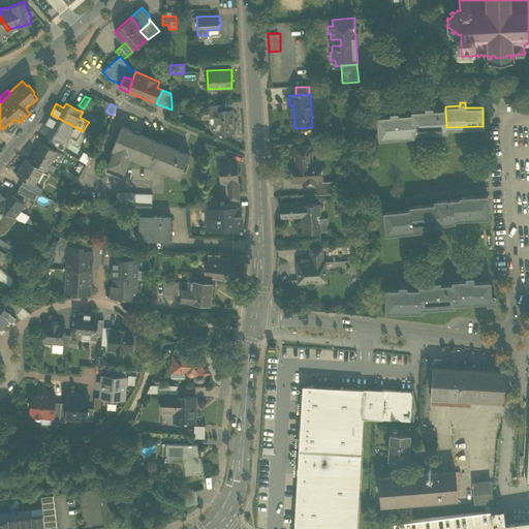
[(447,130),(446,127),(445,110),(432,110),(432,106),(426,107),(427,110),(412,111),(412,114),(413,131),(447,130)]
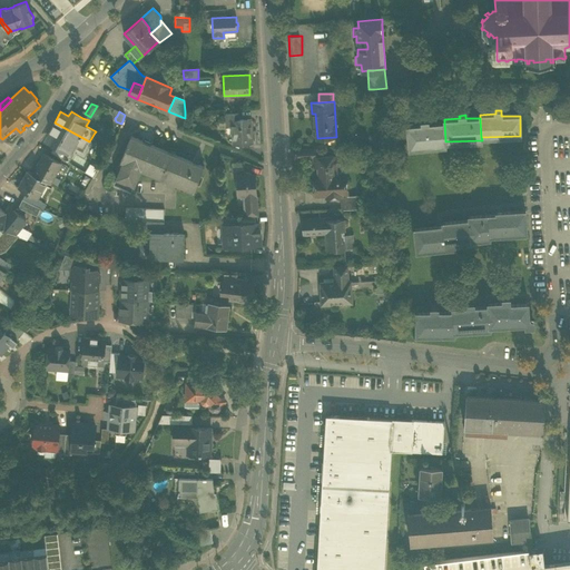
[(232,120),(233,143),(253,141),(253,139),(255,139),(254,131),(252,131),(251,119),(238,119),(232,120)]
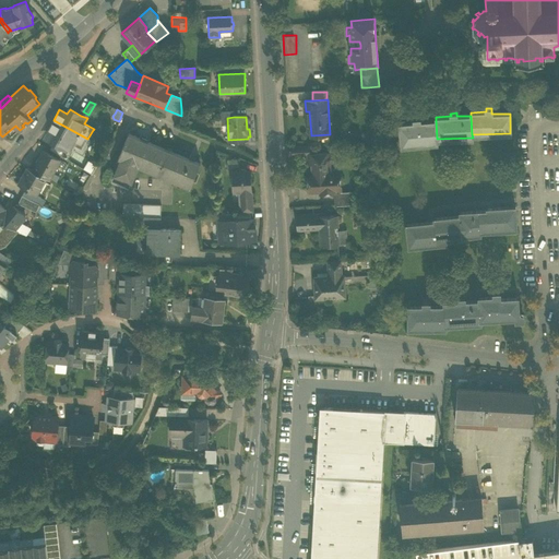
[(437,142),(437,139),(436,120),(420,121),(420,118),(414,119),(414,122),(400,123),(402,145),(437,142)]
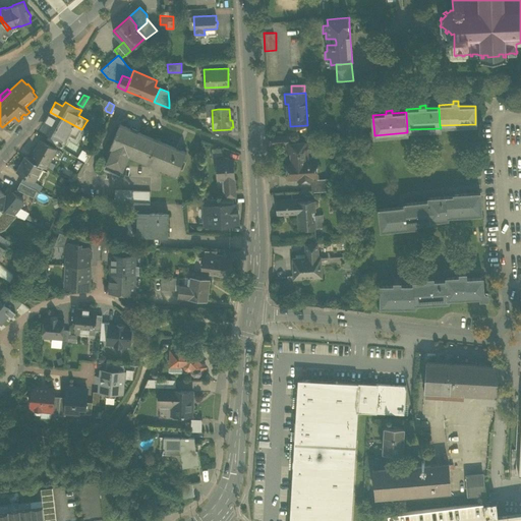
[(44,121),(47,123),(46,125),(45,126),(46,131),(50,133),(66,142),(69,135),(75,138),(80,129),(81,130),(81,129),(50,112),(44,121)]
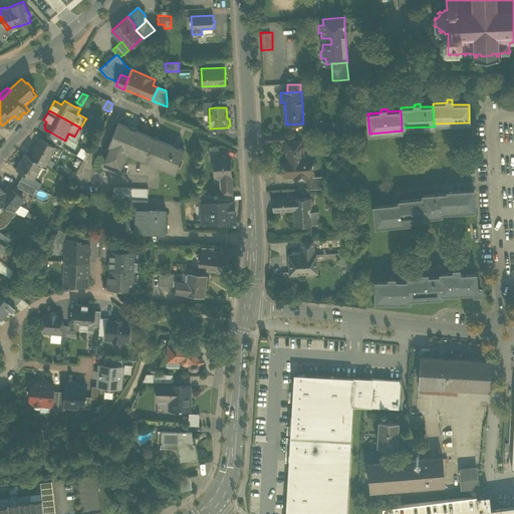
[(101,168),(118,175),(127,153),(175,173),(184,150),(157,139),(133,129),(118,122),(108,146),(110,146),(101,168)]
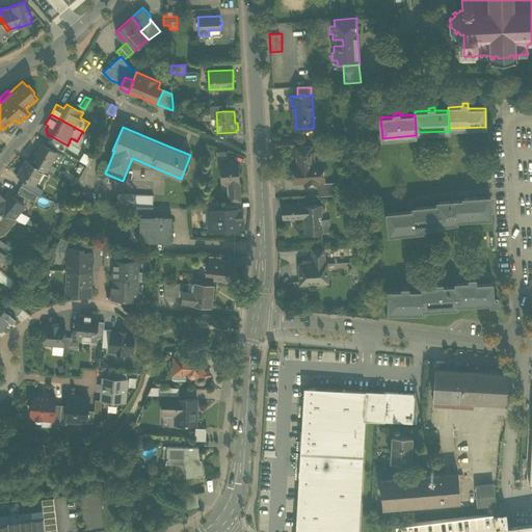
[(51,136),(48,141),(63,152),(68,145),(51,136)]
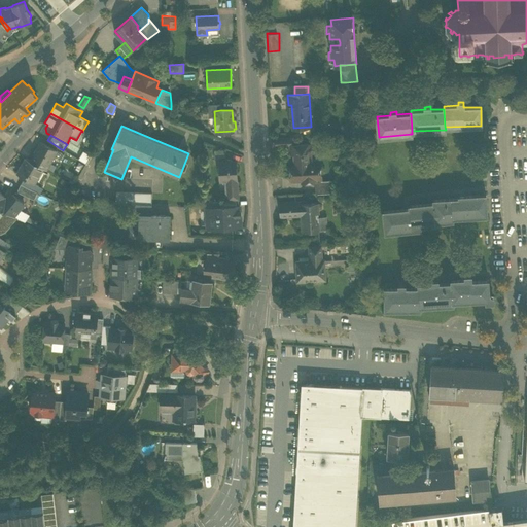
[(274,139),(275,146),(290,145),(295,145),(295,144),(294,138),(274,139)]
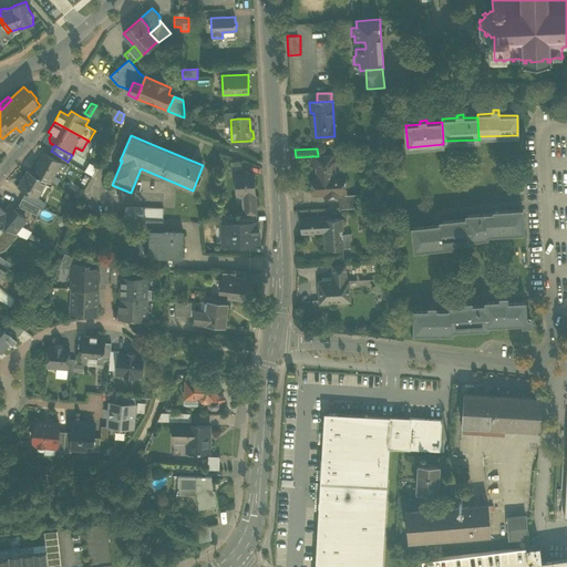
[(43,153),(32,173),(47,181),(50,183),(61,163),(43,153)]
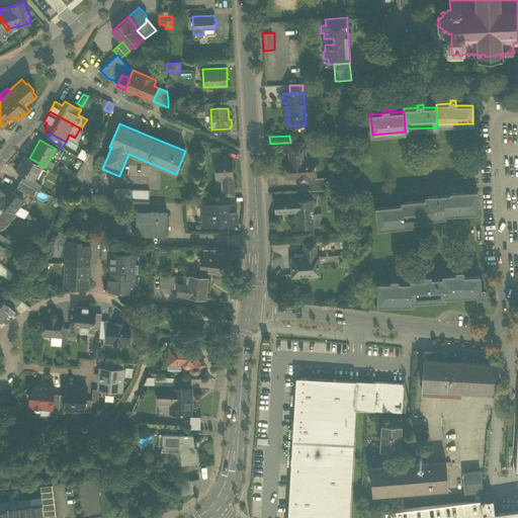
[(296,177),(296,179),(311,178),(311,176),(316,176),(315,159),(307,159),(306,141),(290,142),(290,143),(285,143),(286,151),(290,150),(290,163),(284,163),(285,177),(296,177)]
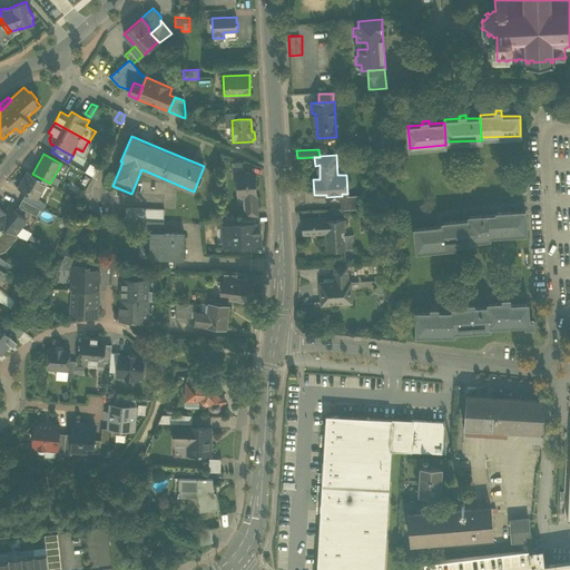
[(88,163),(84,172),(91,175),(96,166),(88,163)]
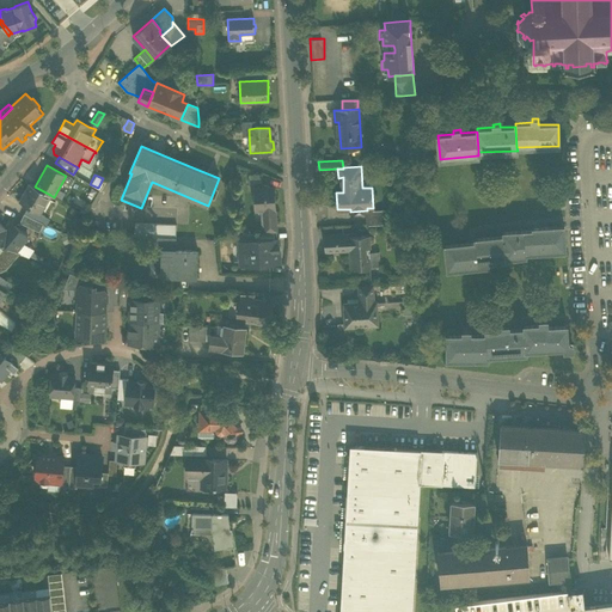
[(40,213),(50,195),(35,187),(30,184),(20,202),(28,207),(40,213)]
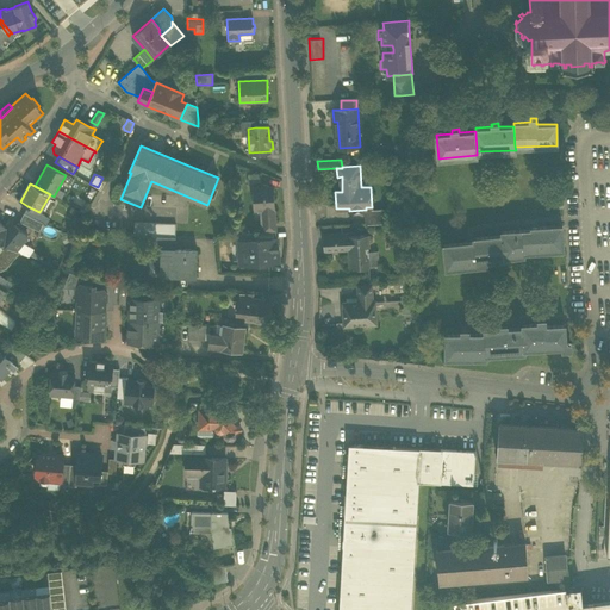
[(266,223),(266,224),(275,223),(274,209),(275,209),(273,187),(261,187),(262,191),(253,191),(254,194),(251,194),(253,200),(254,200),(254,206),(263,206),(263,210),(266,223)]
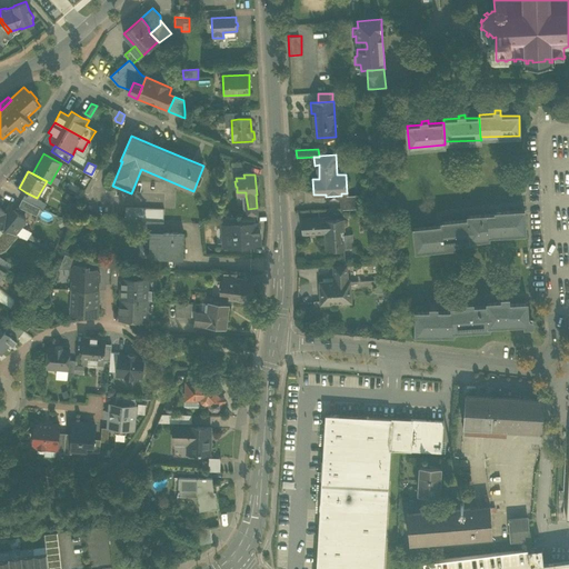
[(26,192),(22,199),(41,208),(43,209),(46,203),(37,198),(26,192)]
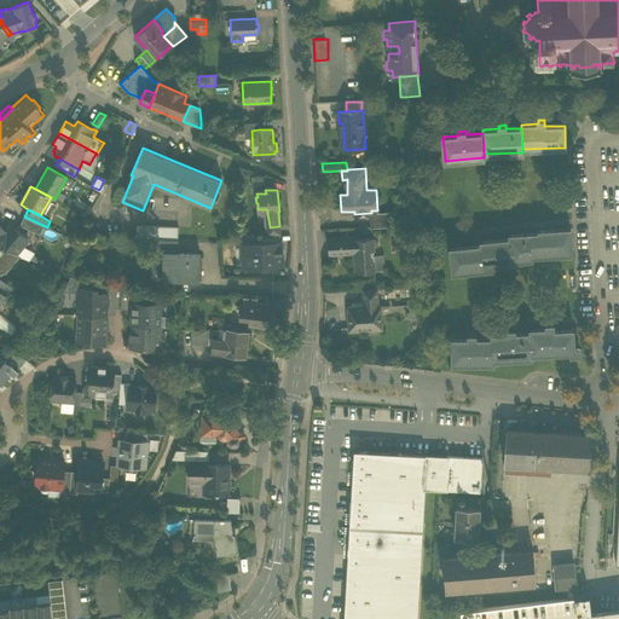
[(371,213),(371,227),(391,227),(391,212),(377,213),(377,210),(371,210),(371,213)]
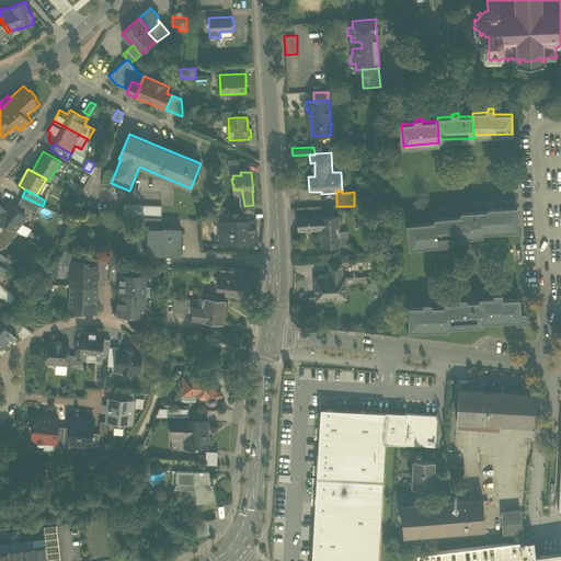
[(36,213),(41,205),(22,196),(19,204),(36,213)]
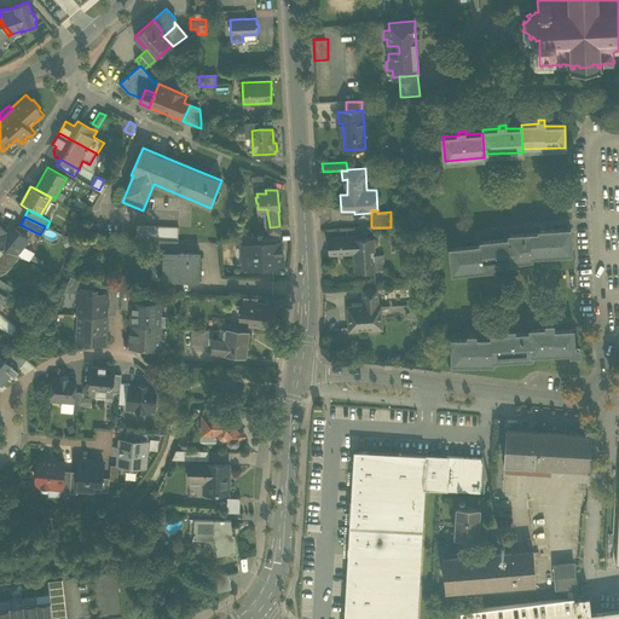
[(0,225),(0,246),(6,250),(6,252),(9,249),(17,254),(19,249),(28,239),(11,225),(6,231),(0,225)]
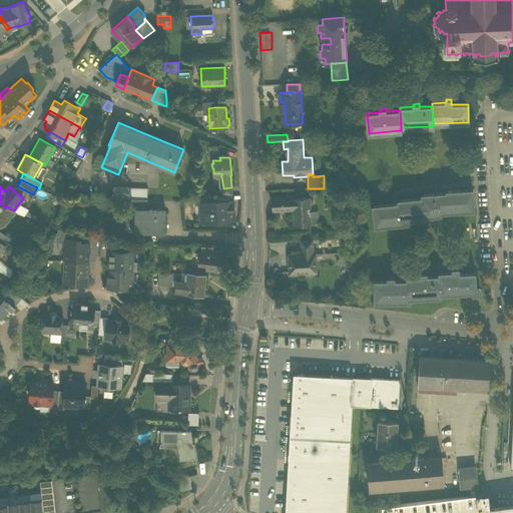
[(112,198),(147,199),(147,188),(113,187),(112,198)]
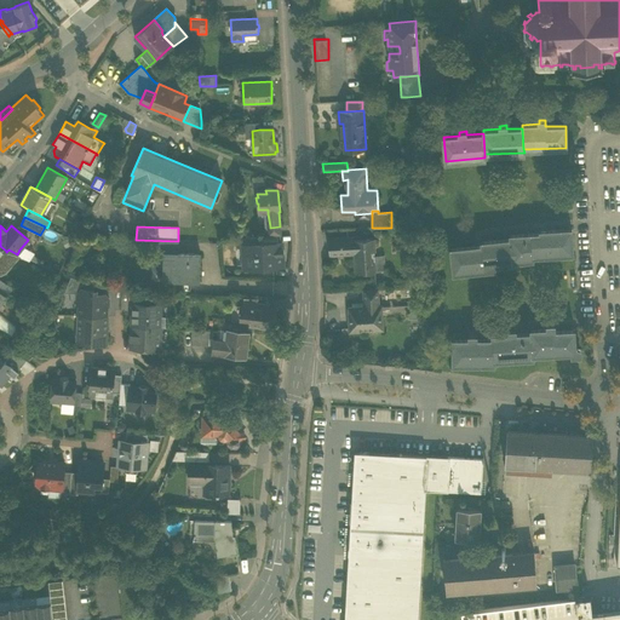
[(510,235),(511,239),(514,260),(533,258),(533,256),(573,253),(572,229),(540,230),(540,233),(510,235)]
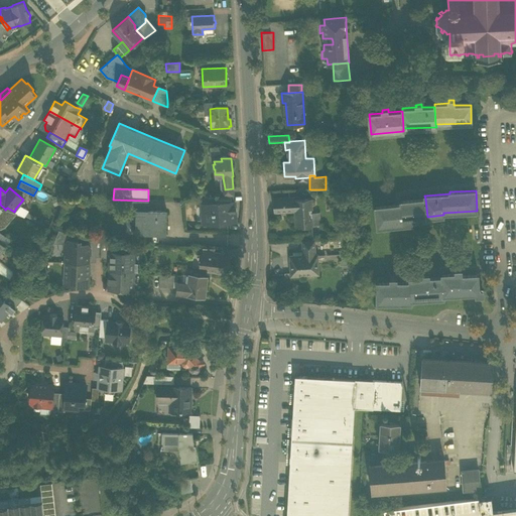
[(202,198),(203,205),(212,205),(212,204),(219,203),(218,197),(202,198)]
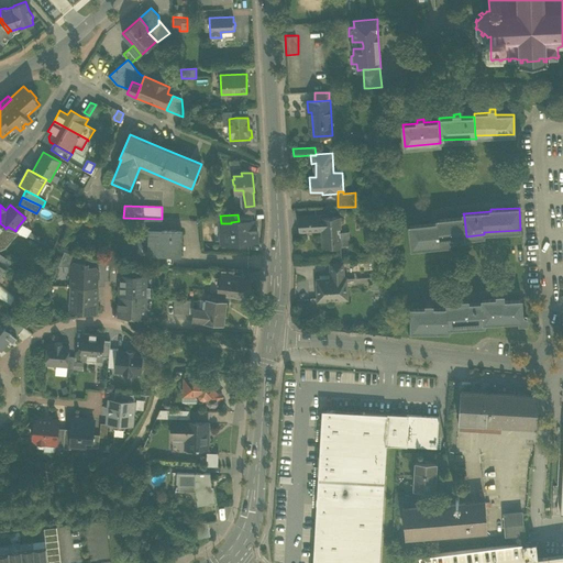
[(298,216),(299,231),(322,230),(321,219),(317,219),(317,214),(298,216)]
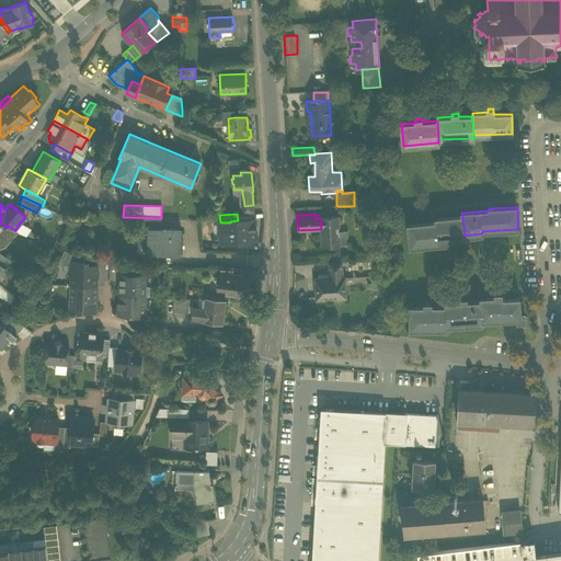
[(321,229),(322,245),(340,244),(339,230),(338,216),(320,217),(320,218),(321,229)]
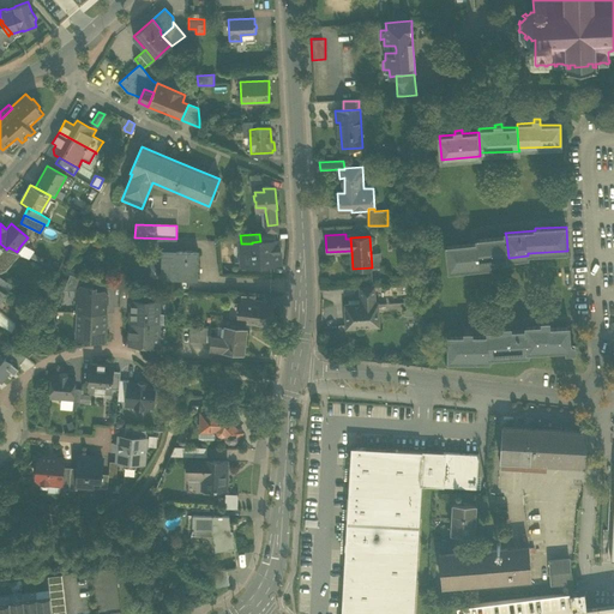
[(509,260),(509,258),(506,236),(477,239),(477,242),(446,246),(450,270),(489,266),(489,263),(509,260)]
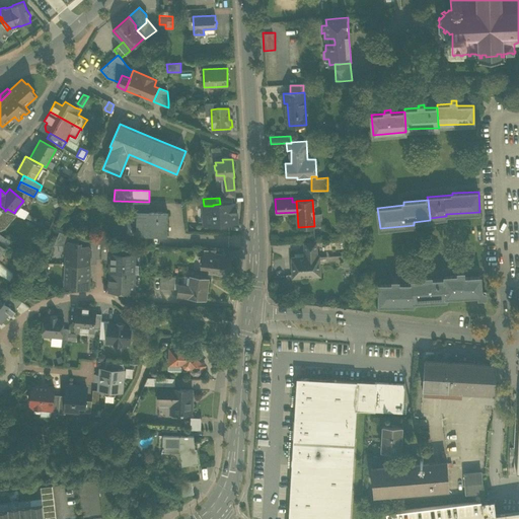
[(137,202),(137,212),(149,213),(149,202),(137,202)]
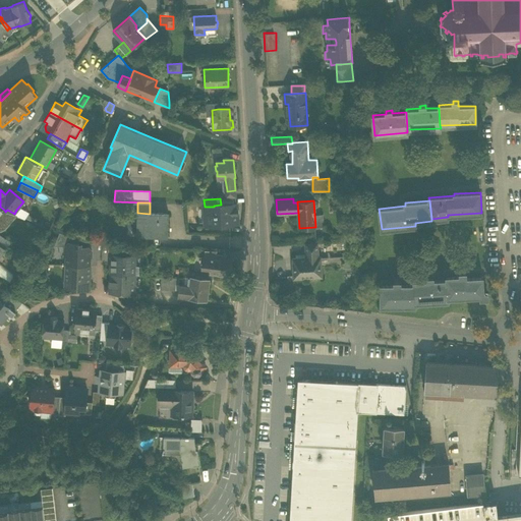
[(216,216),(217,224),(238,223),(237,205),(234,205),(221,205),(214,206),(214,207),(215,214),(215,216),(216,216)]
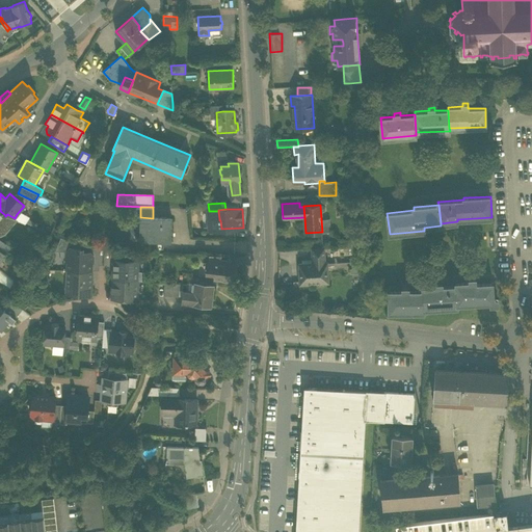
[(210,230),(221,229),(220,220),(219,220),(219,218),(218,211),(209,211),(210,230)]
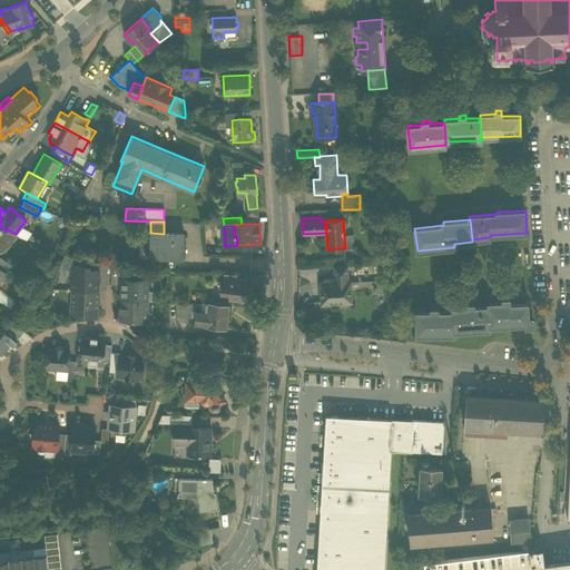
[(6,232),(6,231),(0,236),(0,252),(1,253),(6,251),(18,235),(16,234),(8,229),(6,232)]
